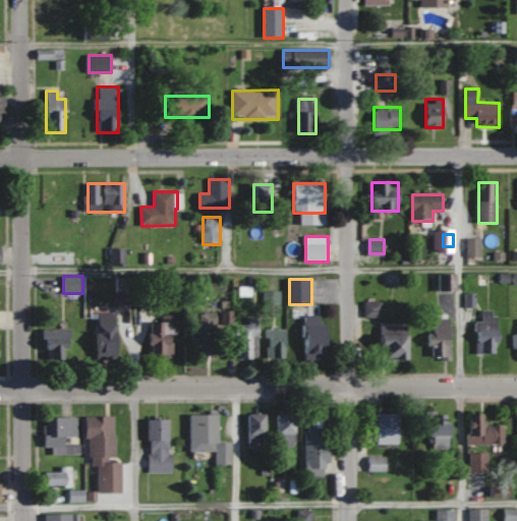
[(366,316),(383,316),(382,301),(366,302),(366,316)]
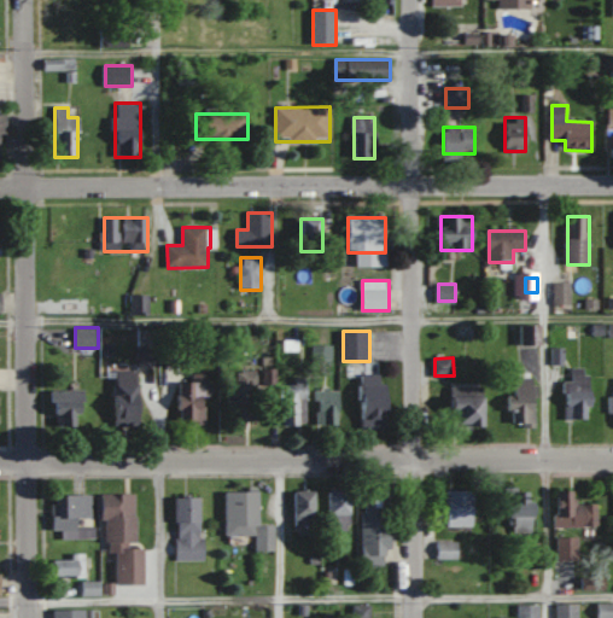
[(565,419),(590,419),(590,368),(572,368),(572,380),(565,380),(565,419)]
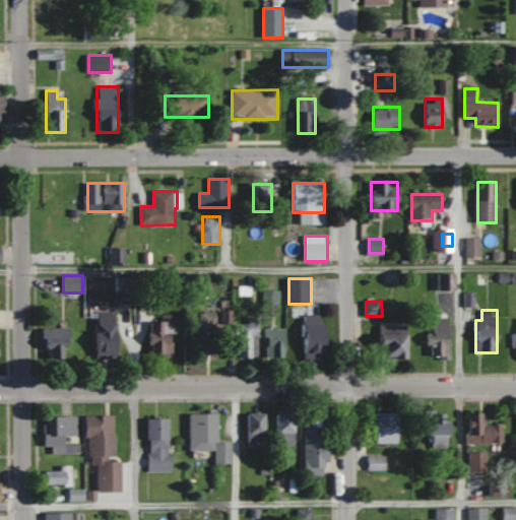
[(117,312),(95,312),(95,358),(116,359),(117,312)]
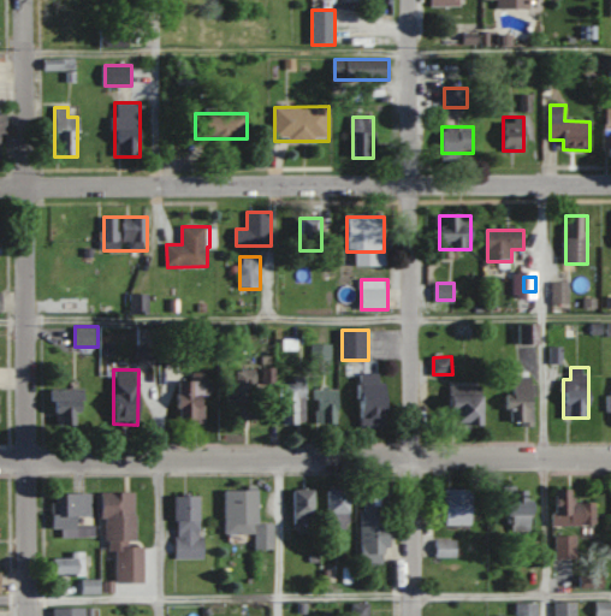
[(257,419),(256,371),(236,371),(236,383),(227,383),(227,408),(236,407),(237,419),(257,419)]
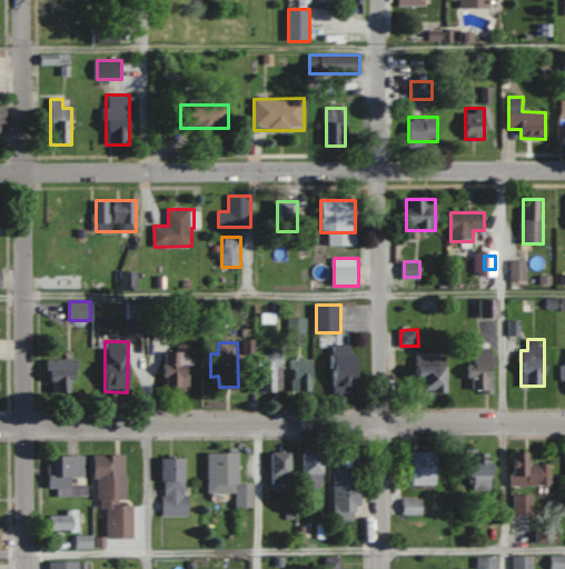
[(334,395),(356,395),(356,345),(334,345),(334,395)]
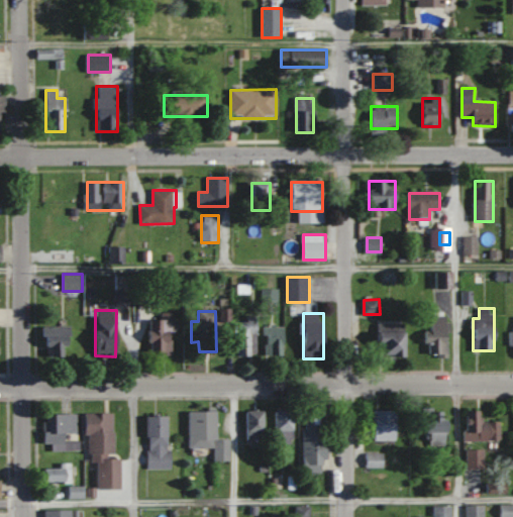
[(448,356),(448,314),(429,314),(429,356),(448,356)]
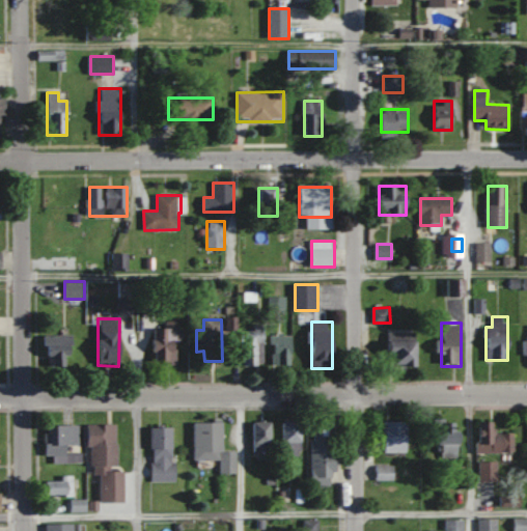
[(153,364),(176,363),(176,340),(184,340),(184,327),(153,328),(153,364)]
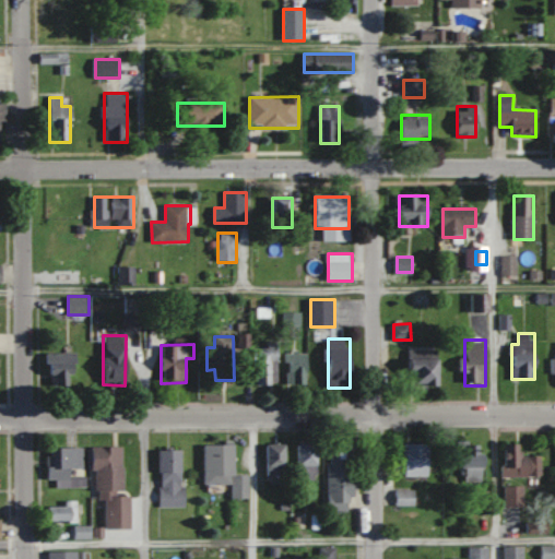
[(278,344),(257,344),(257,385),(278,385),(278,344)]
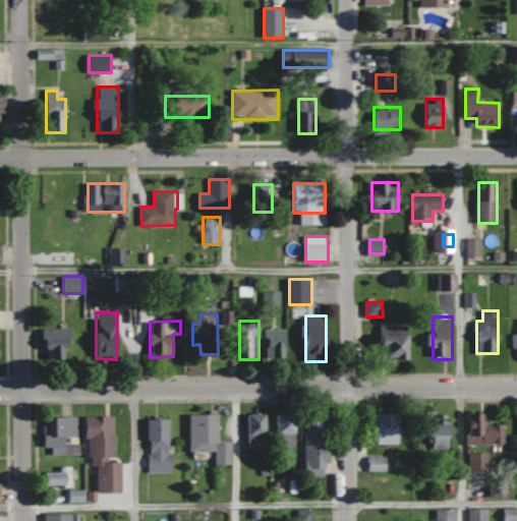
[(286,359),(286,327),(270,327),(270,359),(286,359)]
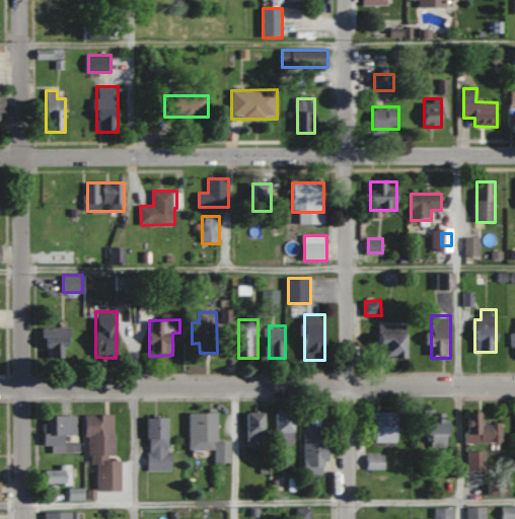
[(44,327),(45,359),(65,359),(65,349),(71,349),(70,327),(44,327)]
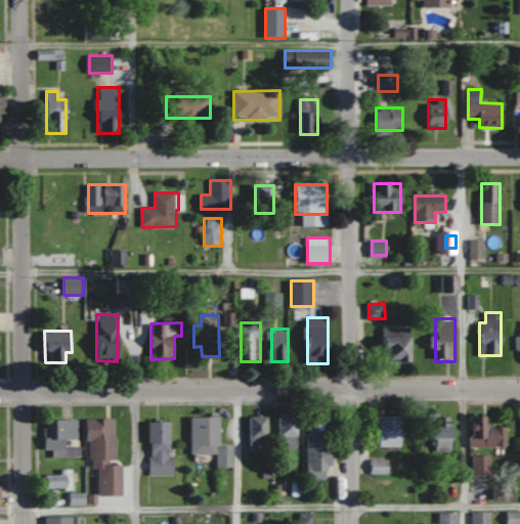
[(409,338),(382,338),(382,364),(409,364),(409,338)]
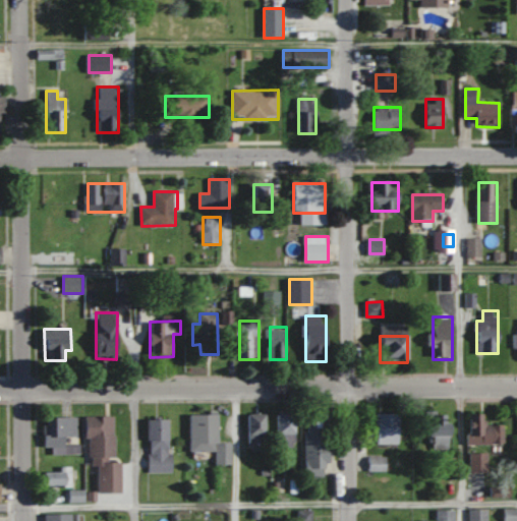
[(427,411),(427,448),(450,448),(450,411),(427,411)]
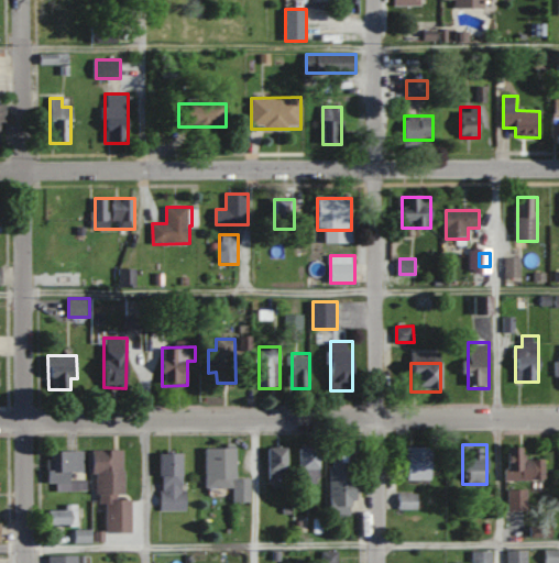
[(211,448),(214,488),(244,486),(243,445),(211,448)]
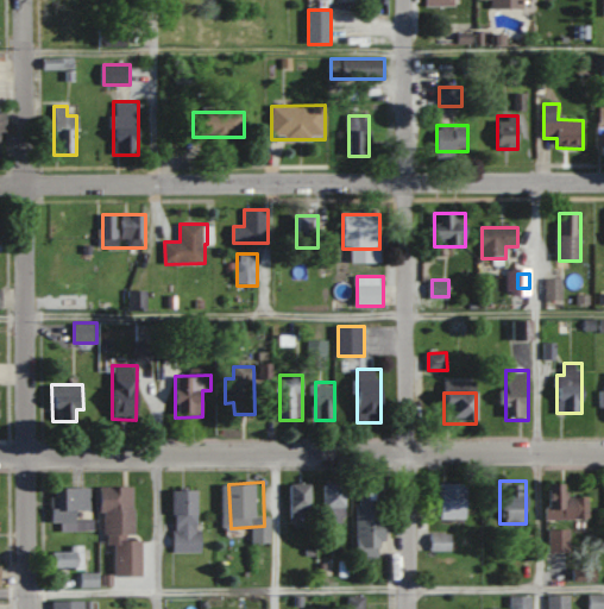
[(439,519),(466,519),(466,483),(439,483),(439,519)]
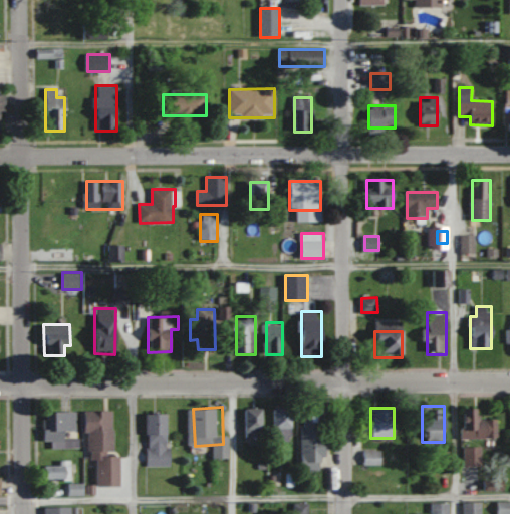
[(263,443),(263,409),(245,409),(245,443),(263,443)]
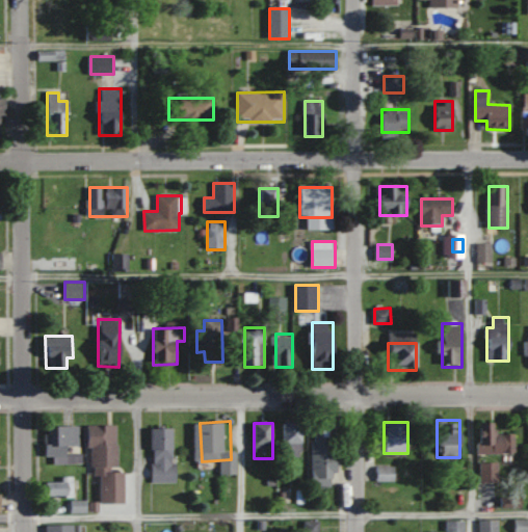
[(304,423),(284,423),(284,453),(304,453),(304,423)]
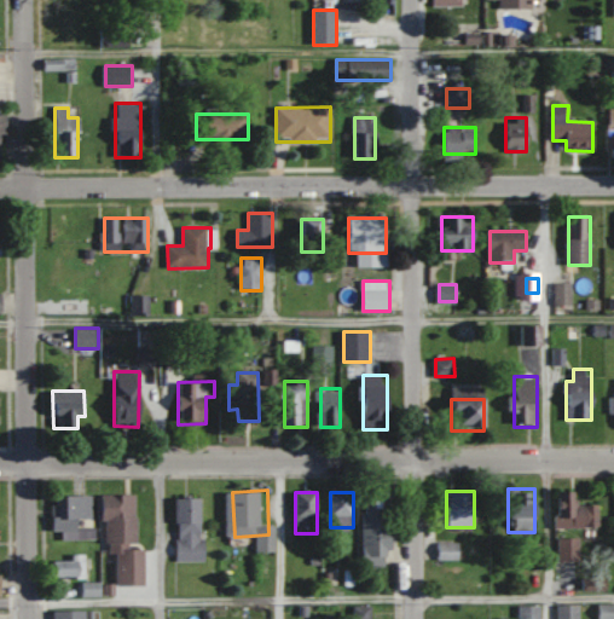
[(391,492),(364,492),(364,567),(391,567),(391,492)]
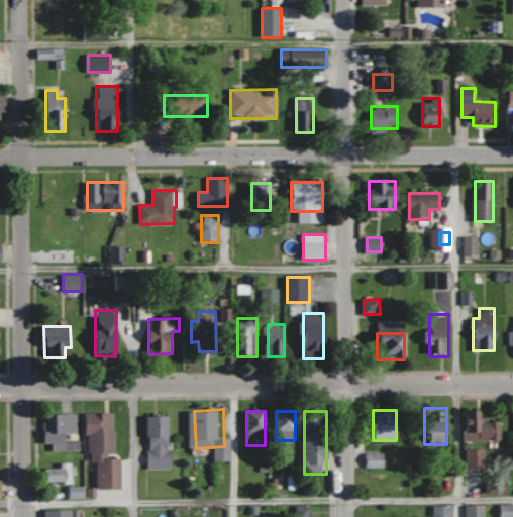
[(500,422),(481,422),(481,411),(465,411),(465,441),(500,441),(500,422)]
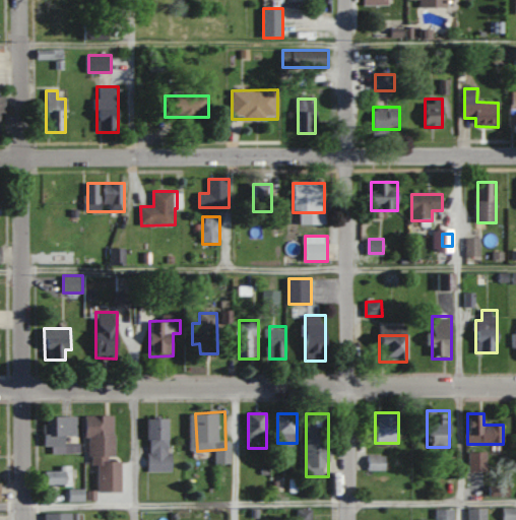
[(121,461),(116,461),(115,415),(87,416),(88,466),(99,466),(99,492),(122,492),(121,461)]
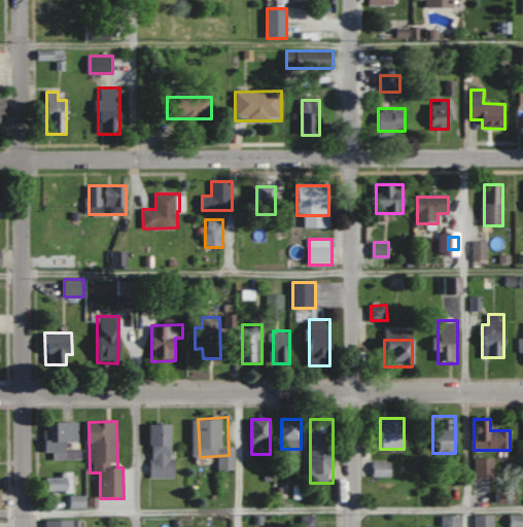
[(79,422),(47,422),(48,459),(81,459),(81,449),(67,450),(67,442),(79,442),(79,422)]
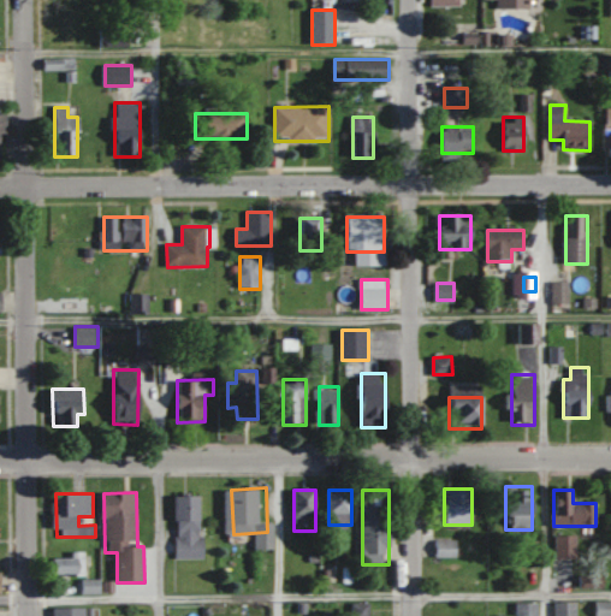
[(184,493),(206,493),(207,550),(185,550),(184,493)]
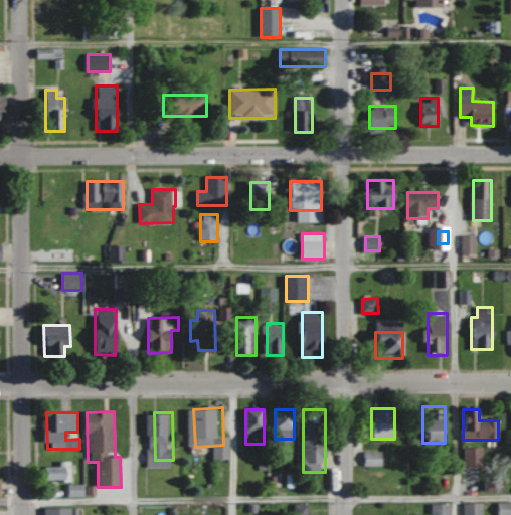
[(483,467),(483,449),(466,449),(466,467),(483,467)]
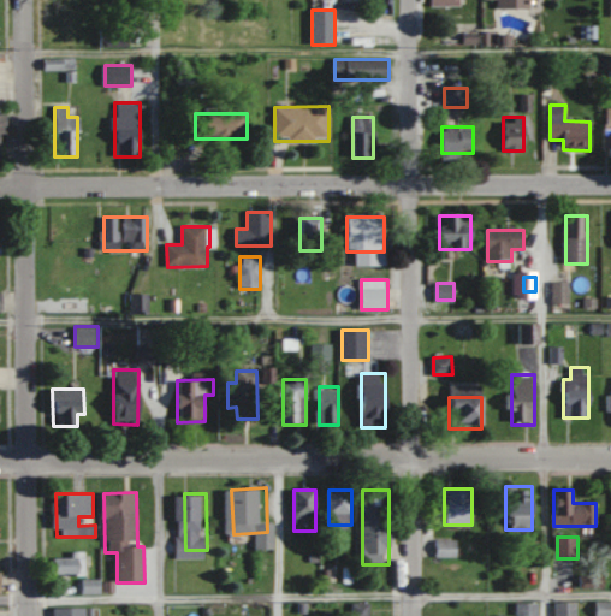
[(85,574),(85,558),(52,558),(52,574),(85,574)]
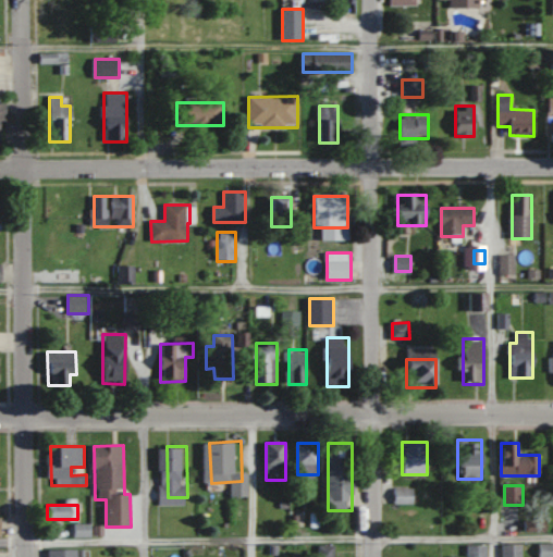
[(90,524),(76,524),(76,537),(90,537),(90,524)]
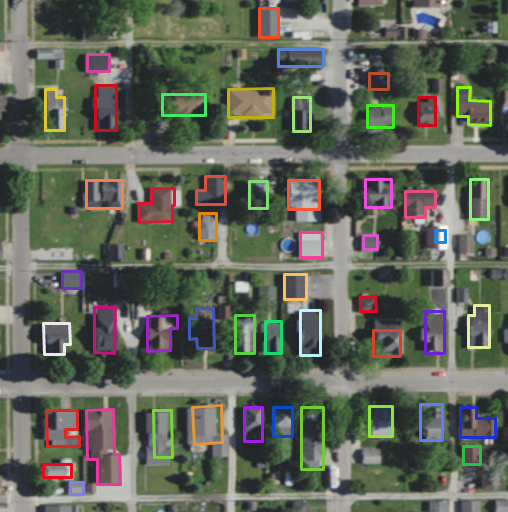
[(430,502),(430,511),(447,511),(448,502),(430,502)]
